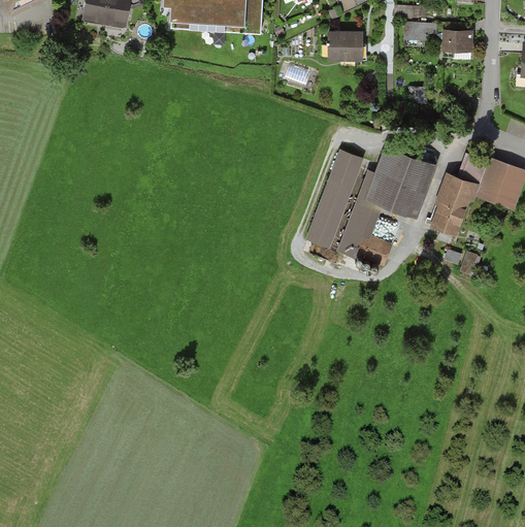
[(6,0),(14,15),(44,0),(6,0)]
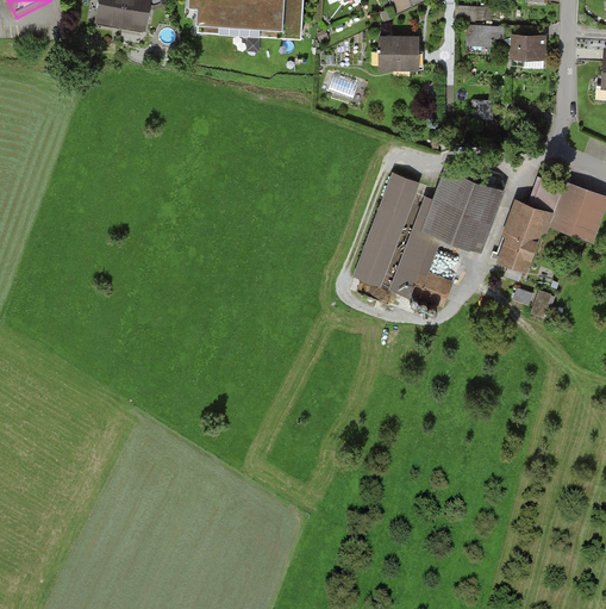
[(155,0),(104,0),(99,24),(149,35),(155,0)]
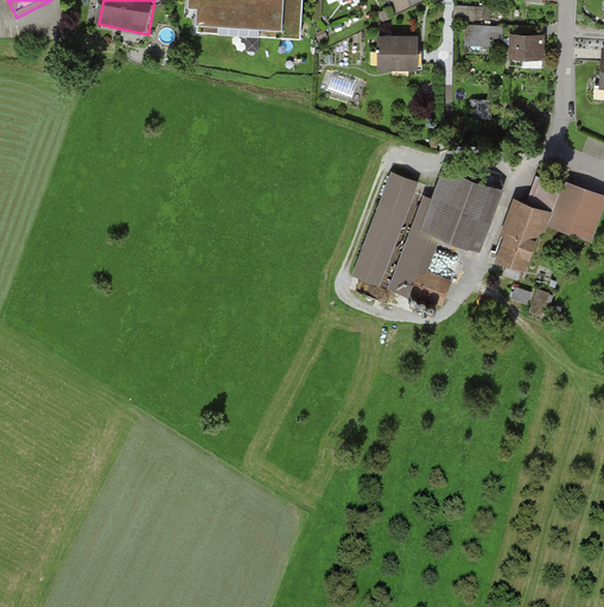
[(298,0),(180,0),(180,8),(192,10),(191,31),(296,39),(298,0)]
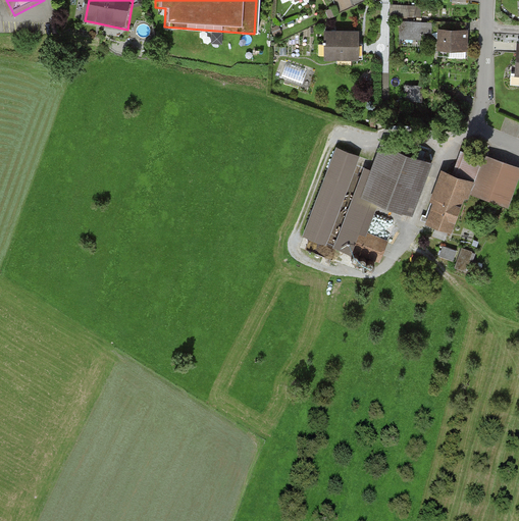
[(426,15),(427,4),(396,3),(396,14),(426,15)]
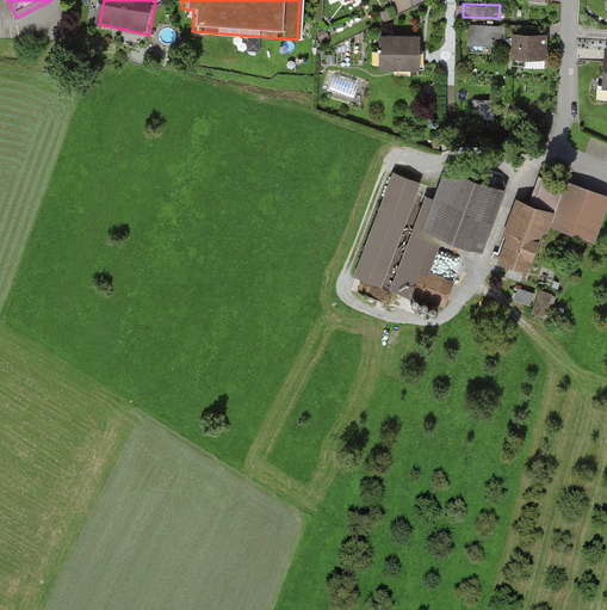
[(330,30),(321,34),(324,43),(334,38),(330,30)]
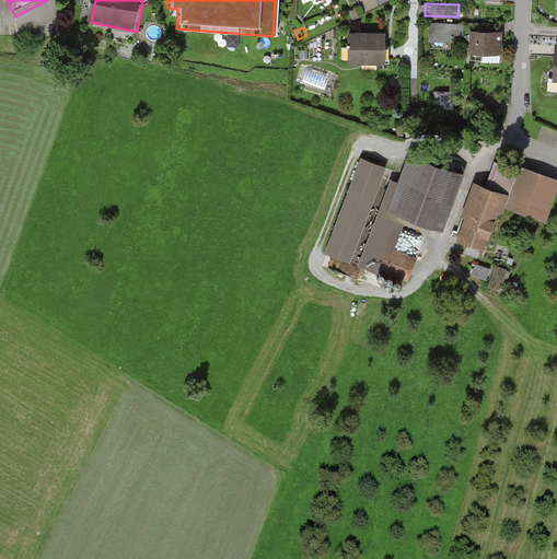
[(503,32),(468,33),(468,56),(503,56),(503,32)]
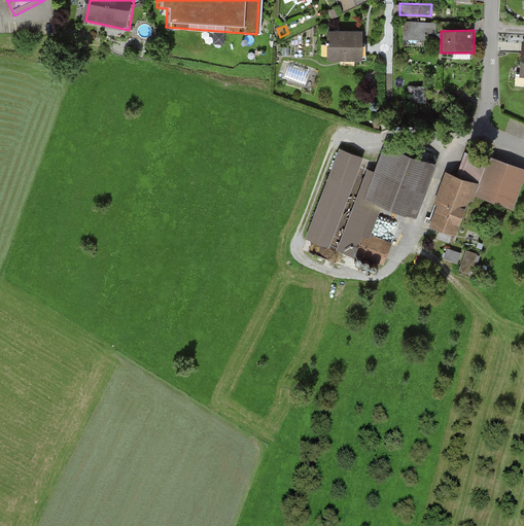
[(361,31),(326,32),(327,60),(351,60),(362,60),(361,31)]
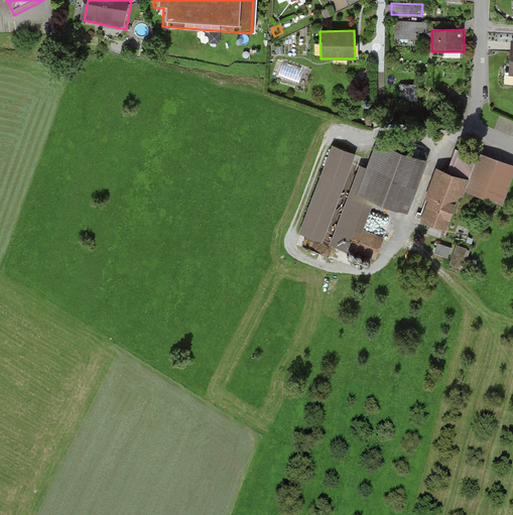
[(366,168),(359,166),(330,245),(378,262),(386,240),(362,231),(372,203),(406,216),(425,163),(375,145),(366,168)]
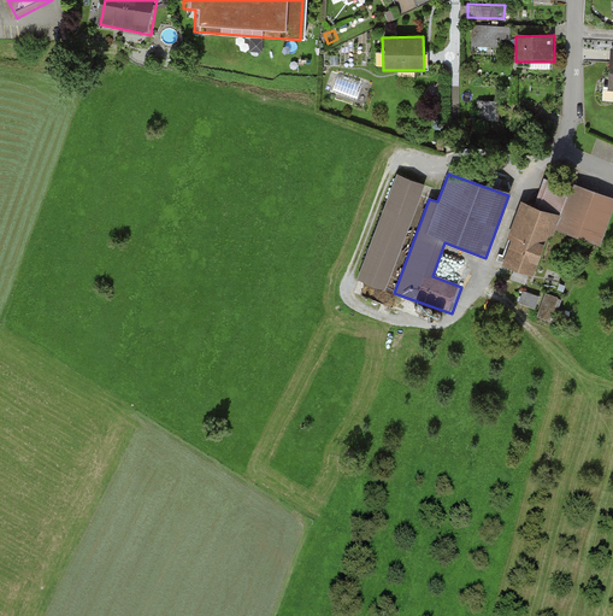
[(534,209),(522,204),(500,267),(535,279),(553,229),(599,245),(612,209),(612,198),(546,175),(534,209)]
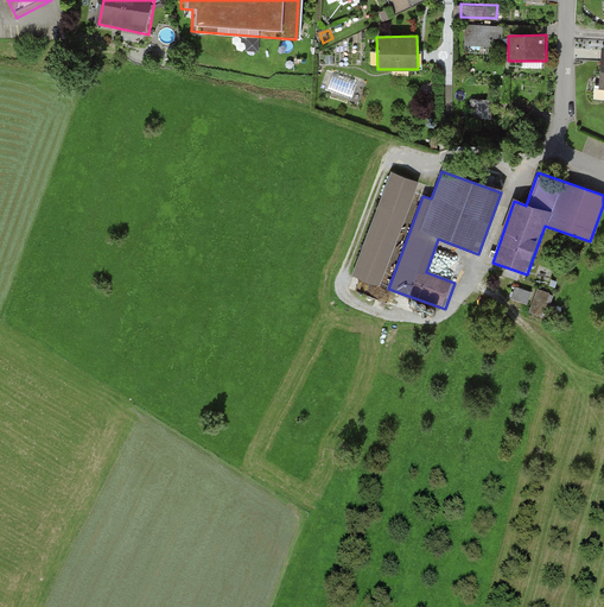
[(420,184),(392,174),(351,278),(380,290),(420,184)]
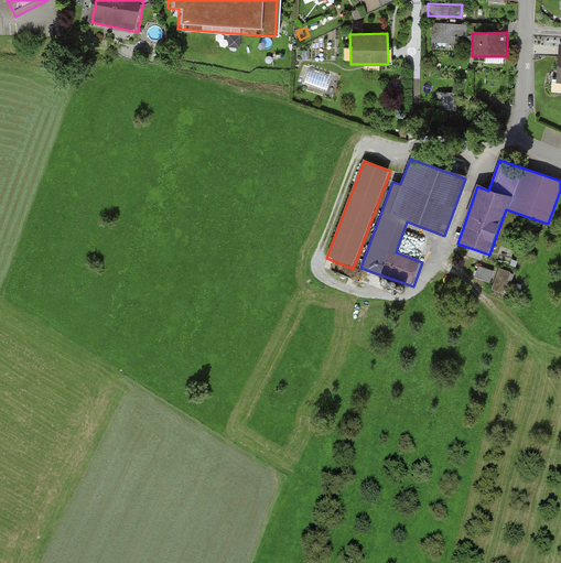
[(495,281),(498,268),(484,264),(481,278),(495,281)]
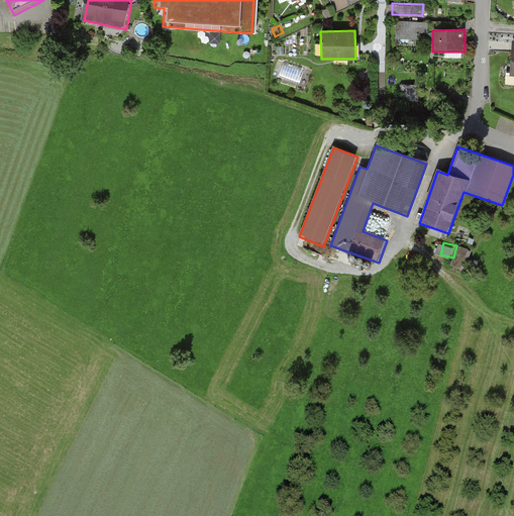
[(461,243),(455,265),(471,268),(476,247),(461,243)]
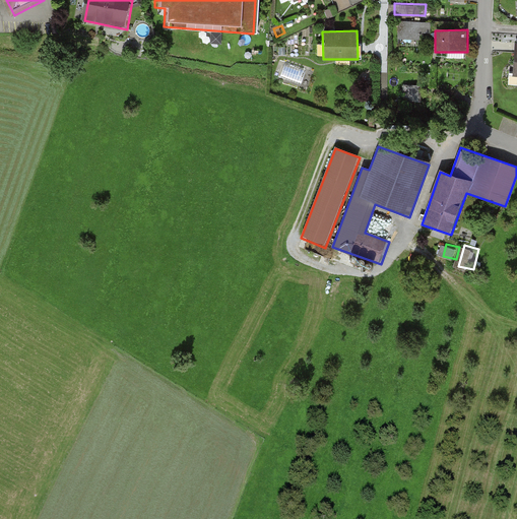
All buildings are outlined.
